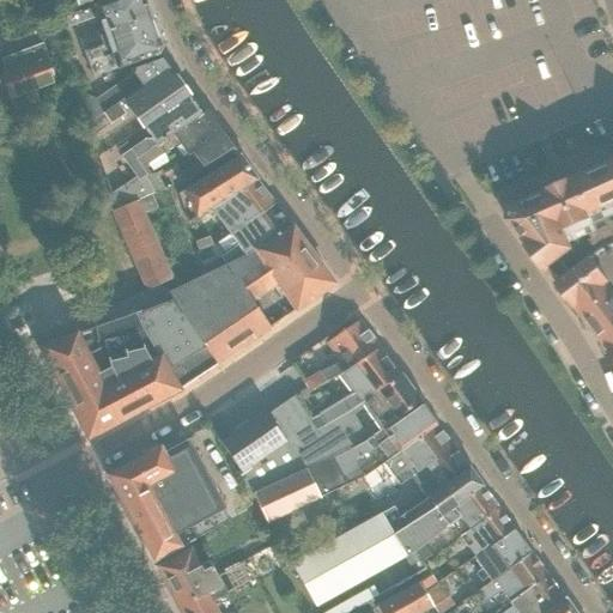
[(103,34),(149,17),(143,0),(109,0),(93,6),(93,5),(78,11),(65,16),(48,20),(49,23),(52,31),(53,31),(97,16),(102,29),(103,34)]
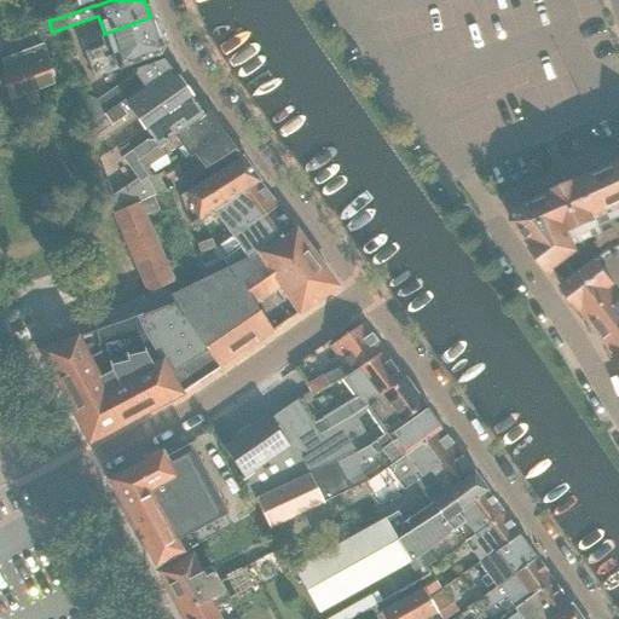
[(104,34),(103,29),(79,38),(93,77),(158,55),(162,48),(150,17),(104,34)]
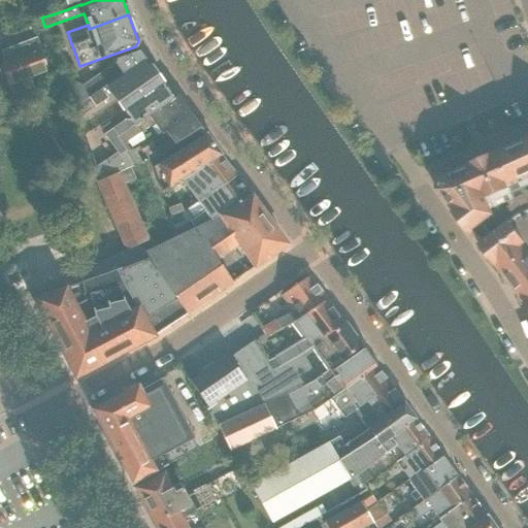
[(48,37),(45,27),(44,27),(42,20),(30,25),(33,35),(39,34),(41,39),(48,37)]
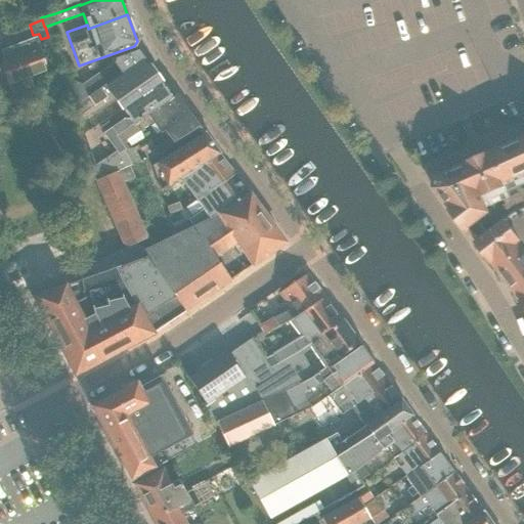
[(13,99),(33,92),(28,79),(47,71),(40,50),(41,49),(36,37),(0,50),(3,61),(0,62),(0,63),(8,85),(13,99)]
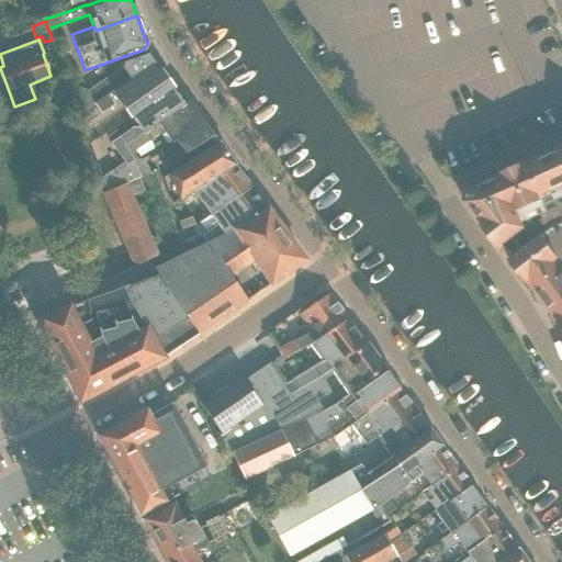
[(131,119),(172,89),(159,70),(156,74),(150,66),(154,64),(147,54),(123,63),(122,67),(121,68),(130,80),(114,91),(113,89),(92,103),(100,115),(117,103),(119,104),(128,120),(131,119)]
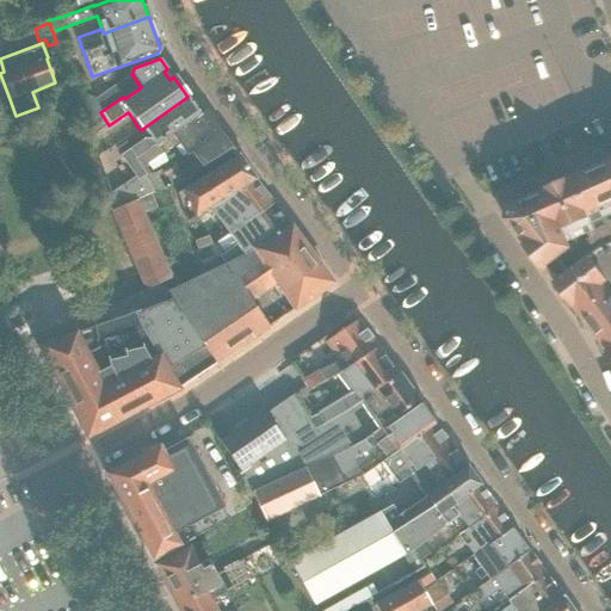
[(154,147),(201,115),(187,97),(142,129),(149,137),(143,139),(119,155),(125,164),(135,158),(154,147)]
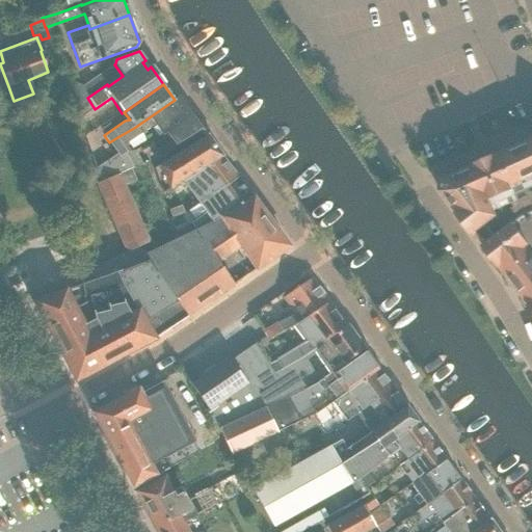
[(161,134),(190,114),(178,97),(175,100),(134,128),(117,137),(109,142),(120,157),(121,156),(128,169),(131,168),(141,162),(135,151),(127,152),(123,145),(143,132),(153,126),(154,125),(161,134)]
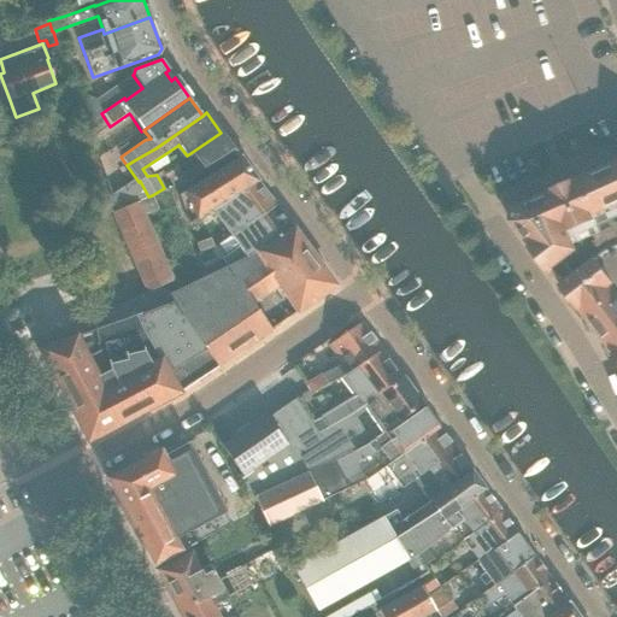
[(188,189),(209,177),(205,171),(235,152),(221,133),(187,156),(188,157),(192,154),(198,163),(180,174),(188,189)]
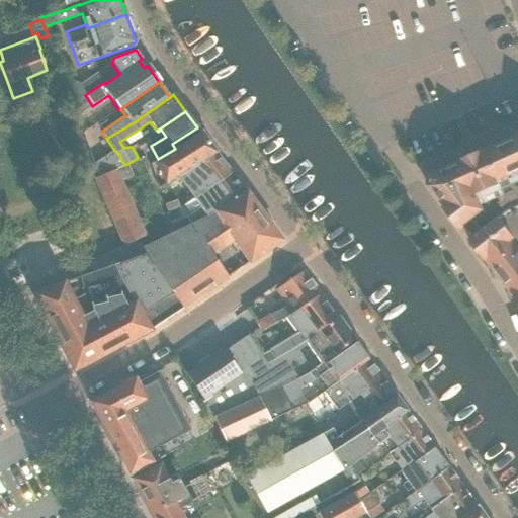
[(165,185),(182,174),(217,153),(216,153),(201,133),(175,149),(158,159),(154,162),(165,185)]
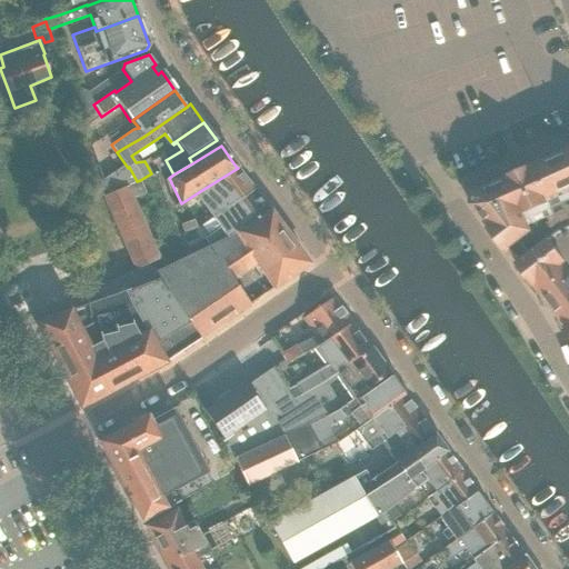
[(568,150),(532,167),(506,178),(471,193),(469,203),(471,205),(489,228),(488,229),(506,251),(507,250),(517,263),(516,263),(533,286),(566,327),(565,327),(568,332),(568,150)]
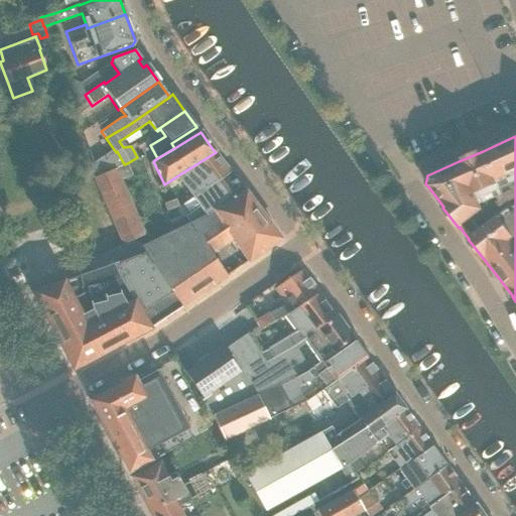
[(139,149),(148,144),(145,138),(135,143),(139,149)]
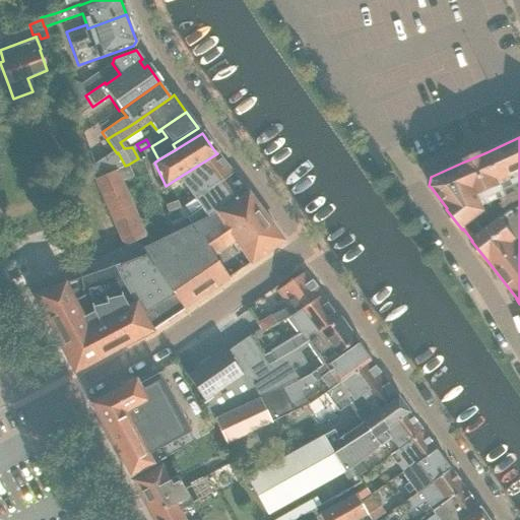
[(83,175),(96,170),(90,152),(77,157),(83,175)]
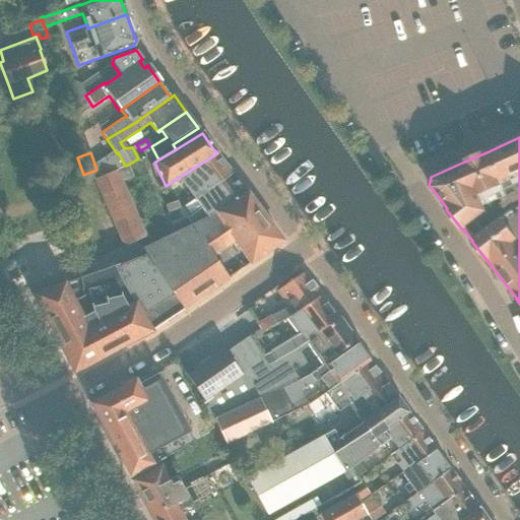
[(234,175),(217,153),(183,175),(198,197),(234,175)]
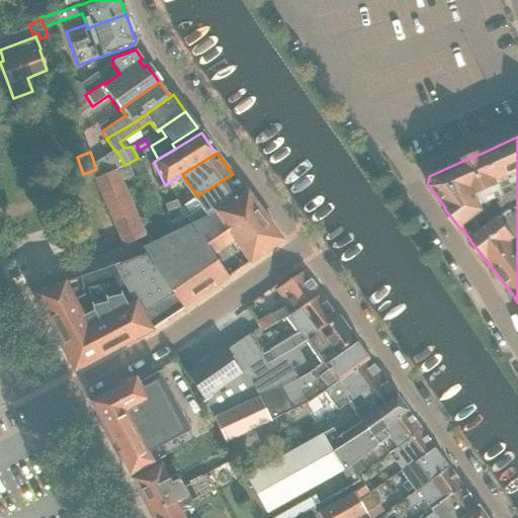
[(127,164),(124,165),(116,169),(93,179),(122,247),(163,228),(142,180),(125,187),(122,181),(133,176),(127,164)]
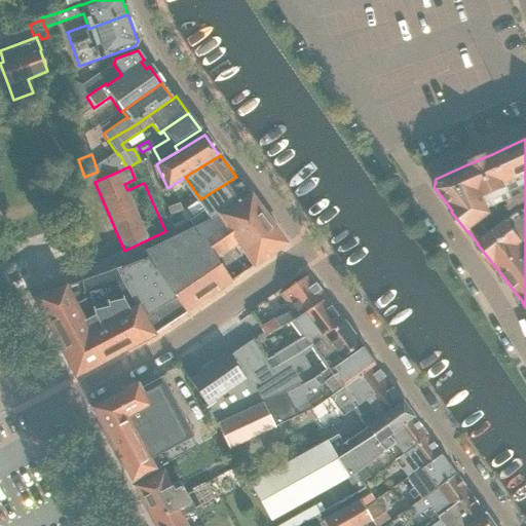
[(205,222),(214,217),(250,196),(250,195),(236,177),(200,199),(208,210),(192,217),(198,225),(205,222)]
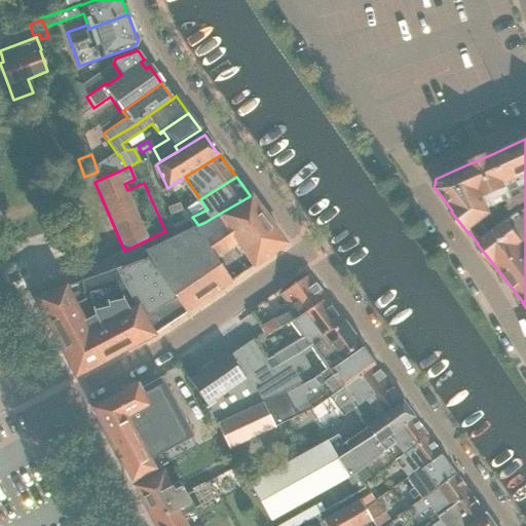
[(214,217),(233,245),(239,254),(243,251),(253,266),(285,243),(250,196),(214,217)]
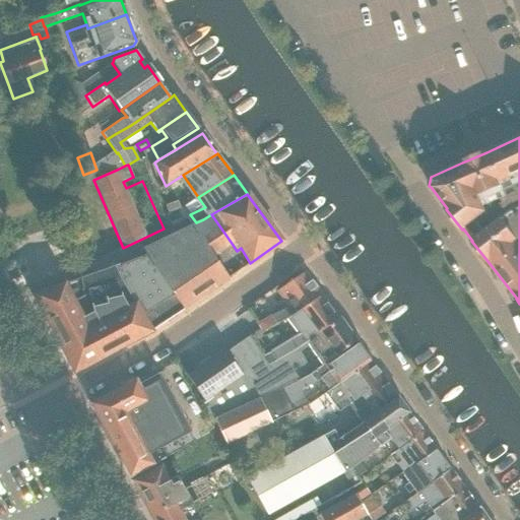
[(81,248),(105,240),(94,209),(71,218),(81,248)]
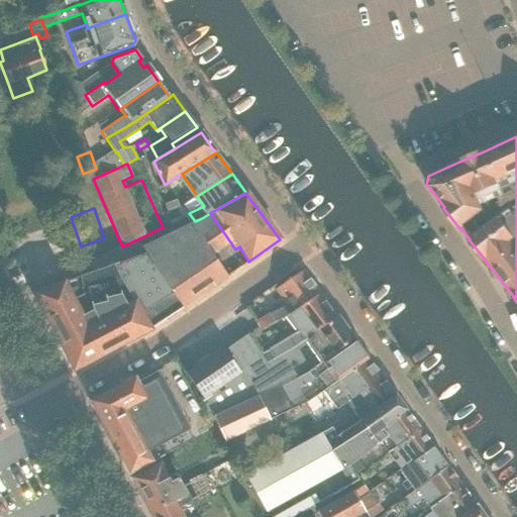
[(211,252),(229,240),(210,213),(202,218),(195,221),(140,247),(182,308),(227,277),(211,252)]
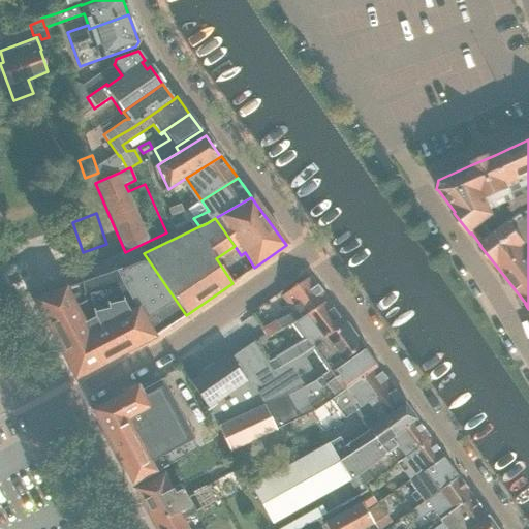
[(33,302),(74,379),(89,371),(154,338),(187,316),(186,315),(148,259),(33,302)]
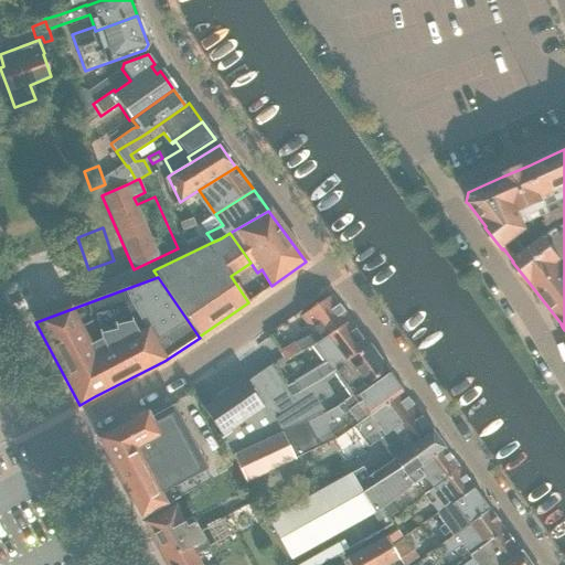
[(312,344),(350,320),(331,295),(301,317),(313,333),(289,345),(279,351),(284,360),(312,345),(312,344)]
